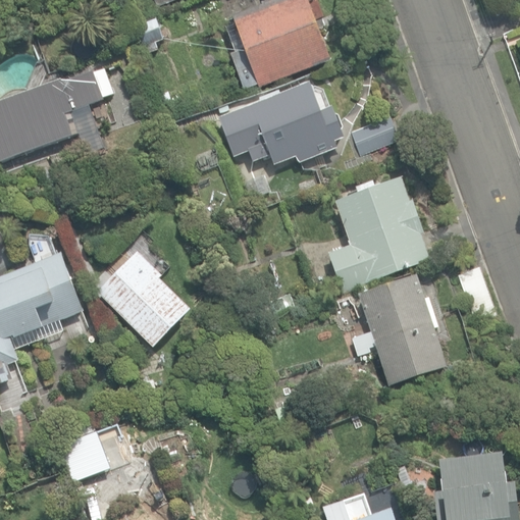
[(229,53),(242,88),(256,83),(258,86),(329,60),(315,20),(322,17),(316,0),(265,0),(260,2),(260,3),(230,14),(243,48),(229,53)]
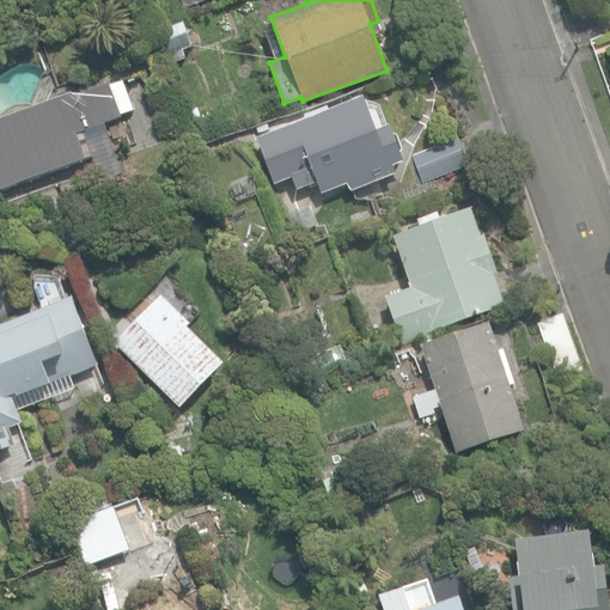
[(190,46),(181,22),(144,36),(154,65),(184,53),(182,49),(190,46)]
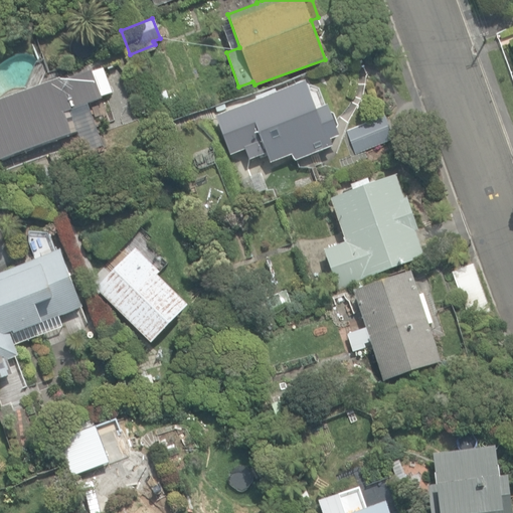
[(0,156),(72,131),(66,113),(105,100),(103,93),(112,89),(104,65),(61,80),(59,76),(0,96),(0,156)]
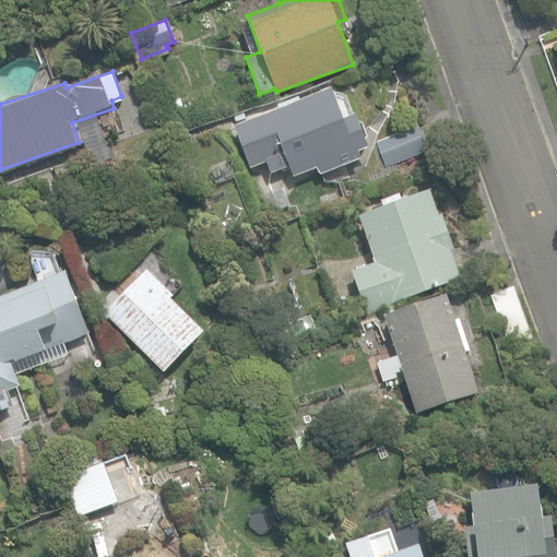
[(284,155),(293,177),(318,167),(320,173),(339,166),(336,160),(368,147),(364,138),(365,135),(360,123),(358,123),(355,114),(343,118),(335,99),(336,98),(335,92),(332,91),(331,87),(329,89),(328,89),(320,91),(320,92),(299,99),(298,96),(277,104),(279,108),(234,125),(249,167),(284,155)]
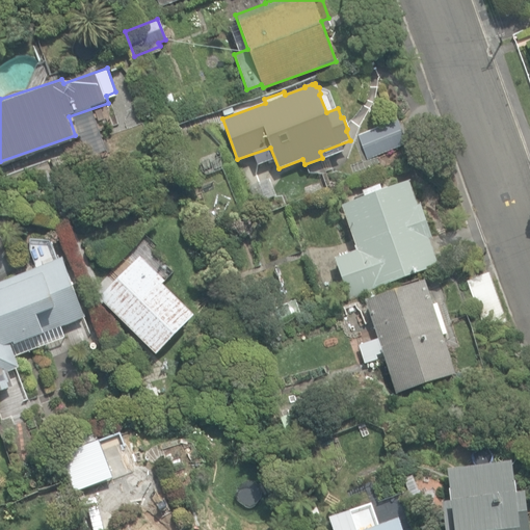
[(355,132),(365,157),(405,142),(396,117),(355,132)]
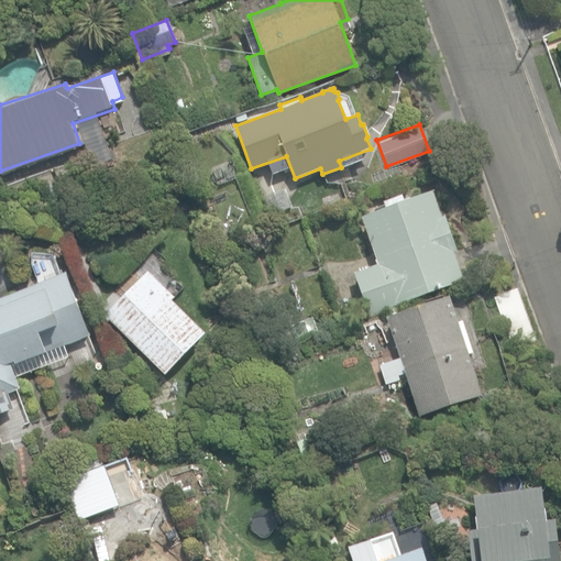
[(277,189),(261,196),(268,216),(285,210),(277,189)]
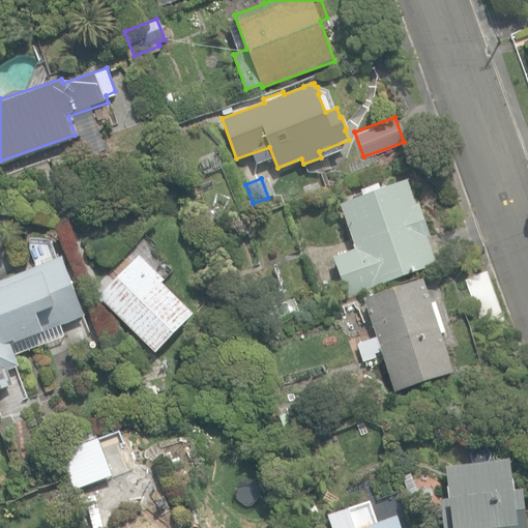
[(332,256),(347,295),(436,264),(427,238),(430,237),(418,204),(415,205),(406,180),(381,189),(379,183),(360,189),(362,196),(340,204),(355,247),(332,256)]
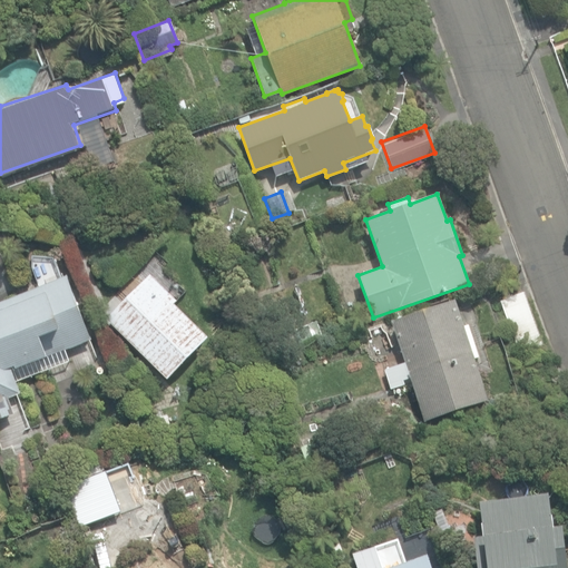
[(167,379),(209,338),(174,302),(176,300),(150,274),(107,317),(167,379)]
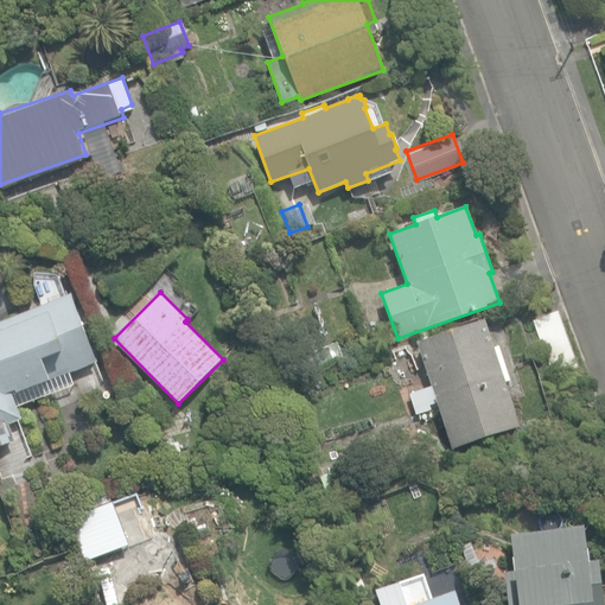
[(0,426),(21,419),(12,392),(16,390),(16,393),(20,392),(24,401),(72,383),(68,371),(96,362),(71,294),(0,319),(0,426)]
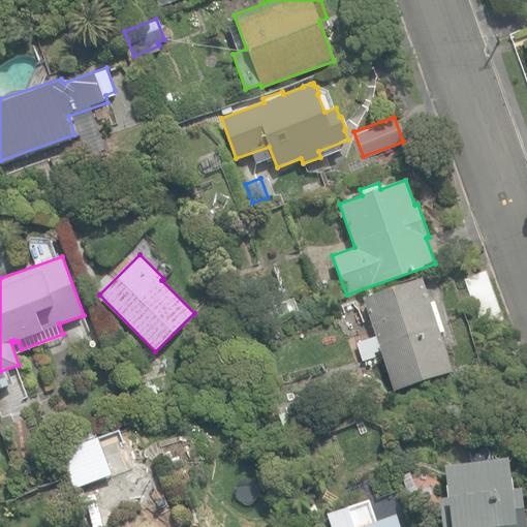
[(379,349),(392,389),(453,369),(440,331),(443,330),(434,301),(429,302),(422,279),(362,299),(373,334),(355,340),(361,355),(379,349)]
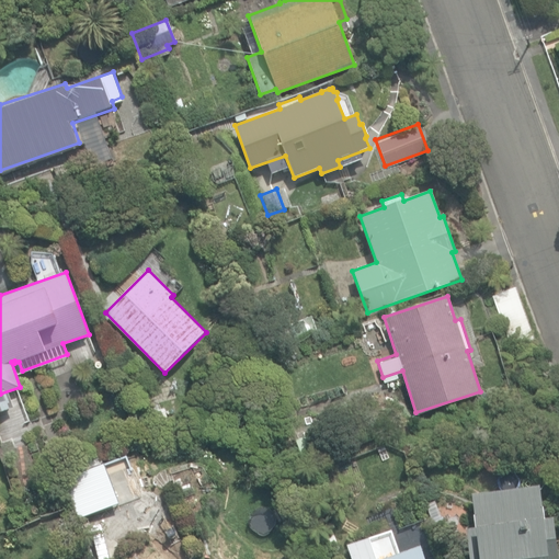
[(287,321),(294,339),(319,329),(311,311),(310,311),(287,321)]
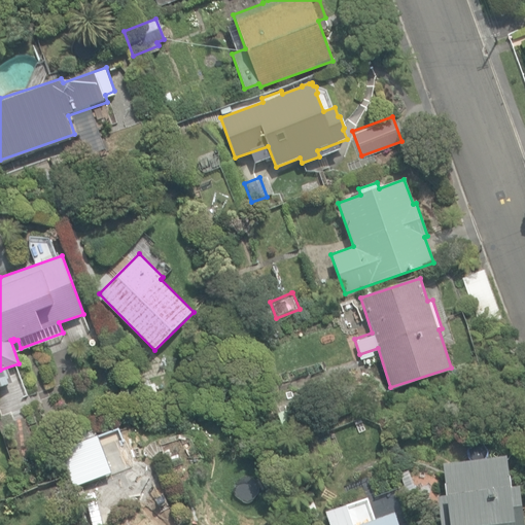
[(338,302),(340,310),(358,308),(354,303),(353,298),(338,302)]
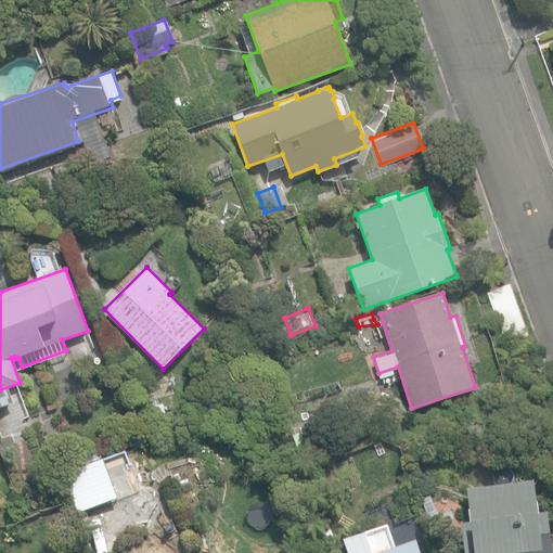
[(551,552),(547,511),(537,512),(532,478),(465,486),(473,552),(551,552)]
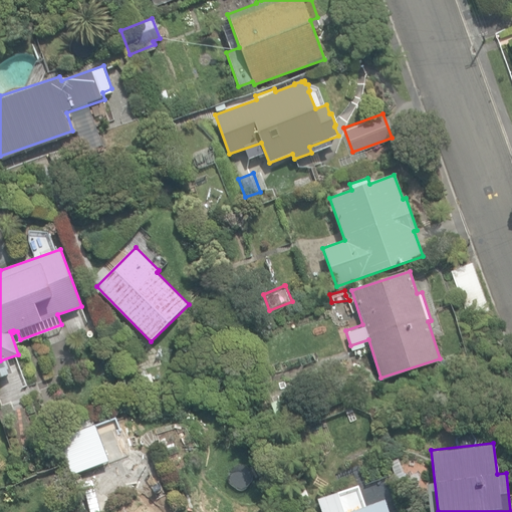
[(369,480),(375,495),(396,488),(389,472),(369,480)]
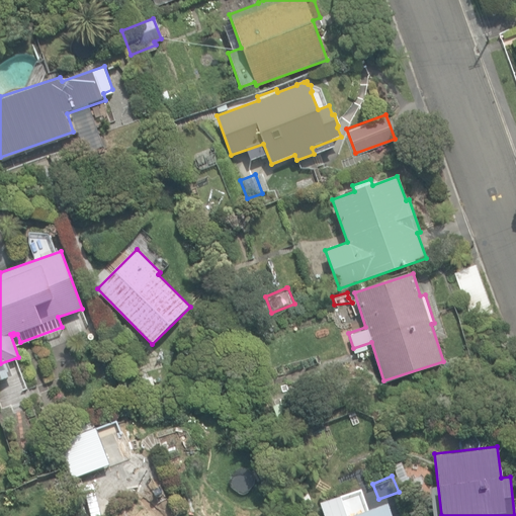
[(391,515),(388,504),(350,515),(347,515),(341,496),(320,503),(324,515),(391,515)]
